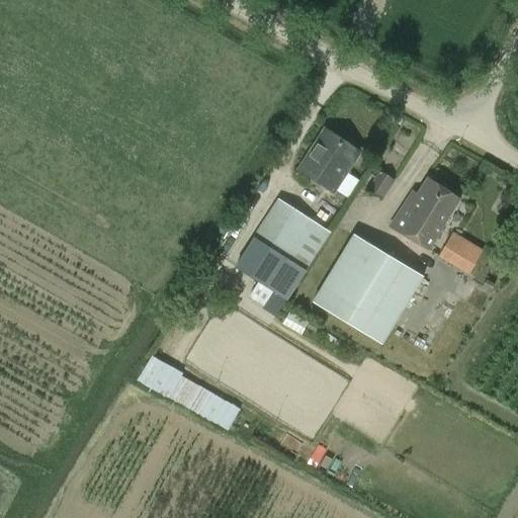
[(360,153),(324,131),(323,133),(297,171),(312,179),(323,187),(332,193),(346,172),(347,173),(360,153)]
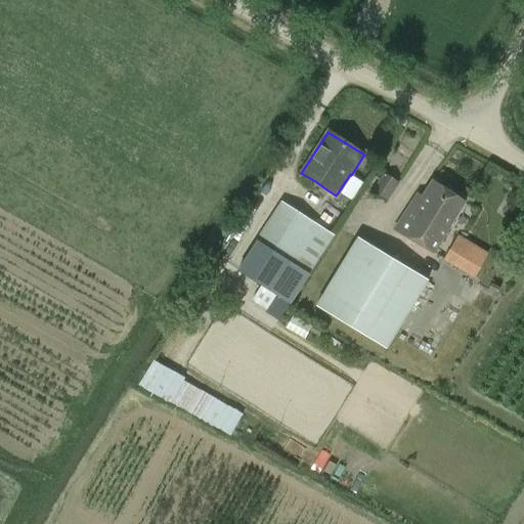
[(373,191),(388,201),(399,184),(383,175),(373,191)]
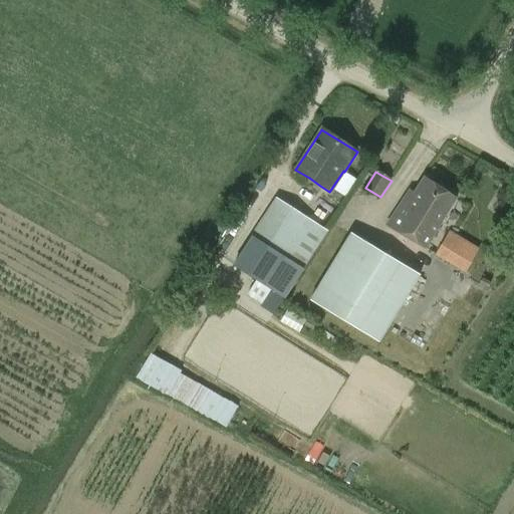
[(388,226),(424,249),(456,198),(425,178),(407,206),(402,202),(388,226)]
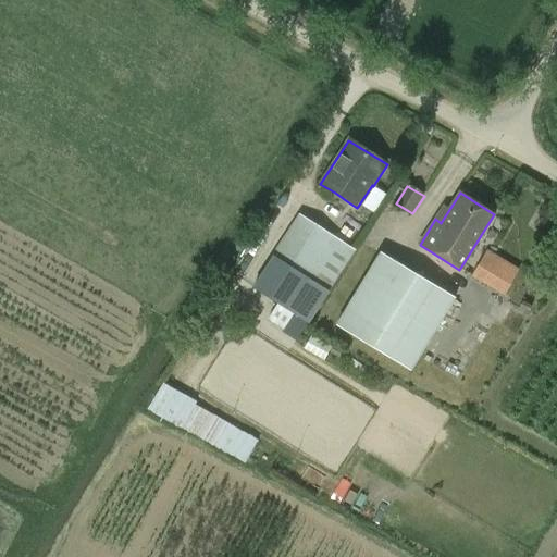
[(329,293),(347,263),(356,250),(355,249),(298,213),(252,288),(309,324),(330,293),(329,293)]
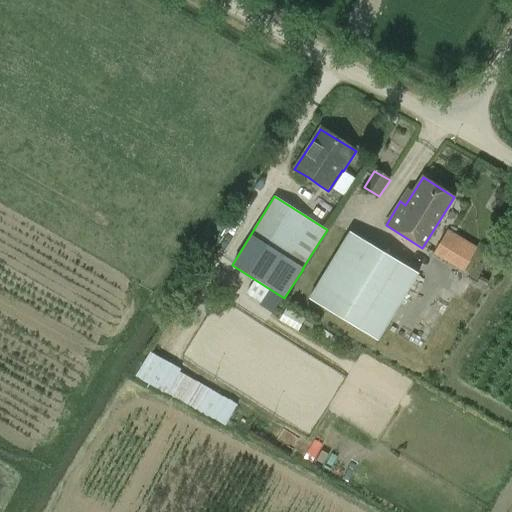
[(376,340),(380,333),(398,303),(417,273),(350,232),(310,296),(376,340)]
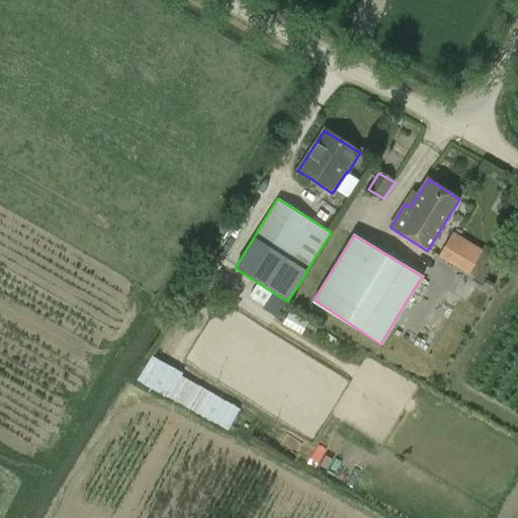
[(480,252),(452,236),(439,257),(466,273),(480,252)]
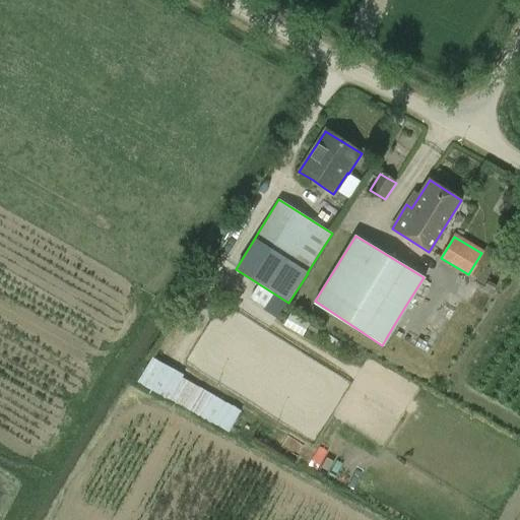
[(139,387),(235,428),(245,402),(149,363),(139,387)]
